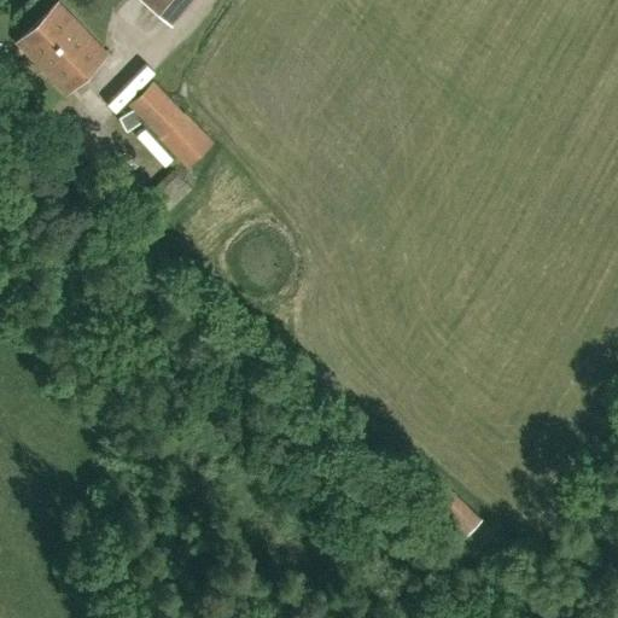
[(141,0),(173,24),(192,0),(141,0)]
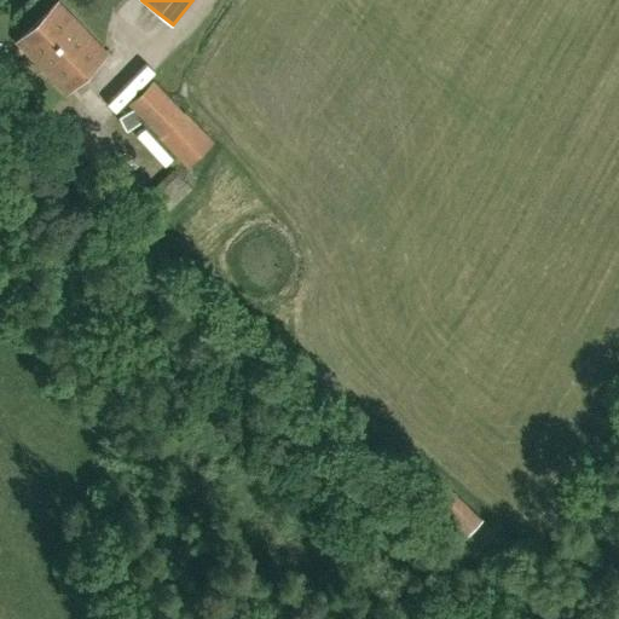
[(64,93),(108,53),(57,1),(15,41),(64,93)]
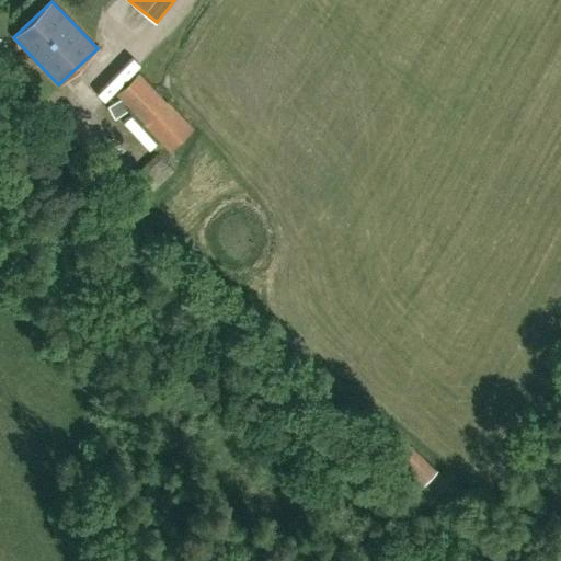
[(114,93),(168,151),(193,127),(168,100),(165,101),(137,71),(114,93)]
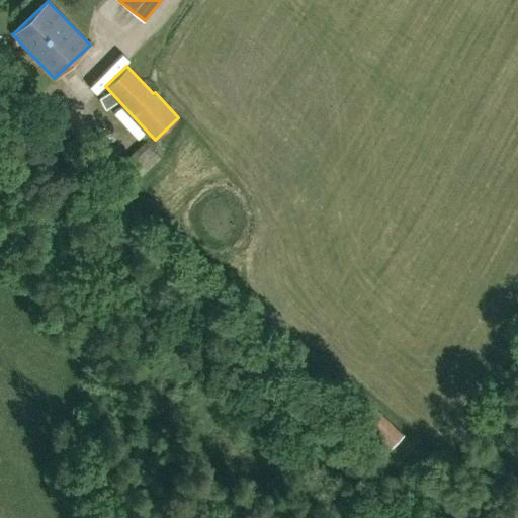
[(141,141),(115,166),(131,181),(156,157),(141,141)]
